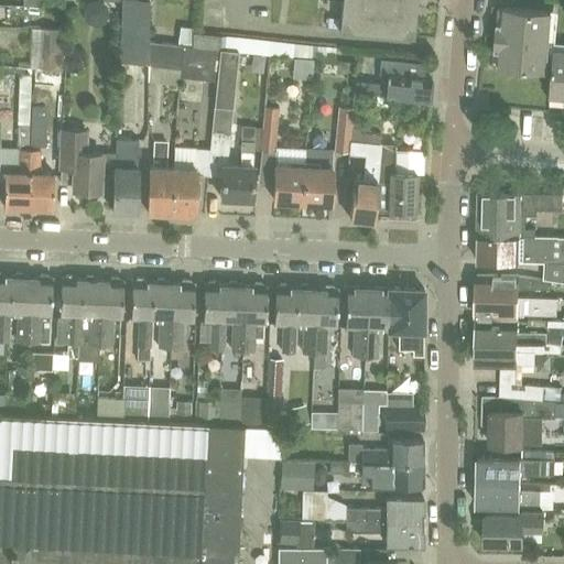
[(122,0),(120,62),(148,65),(149,41),(148,0),(122,0)]
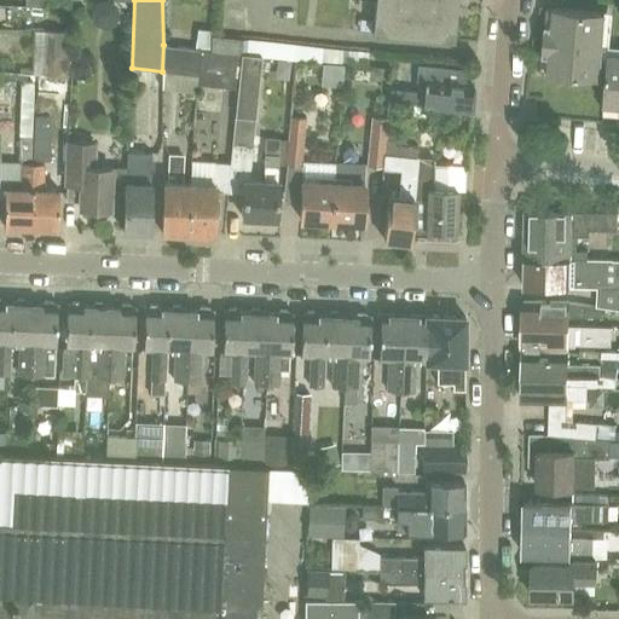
[(374,0),(372,33),(453,40),(457,0),(374,0)]
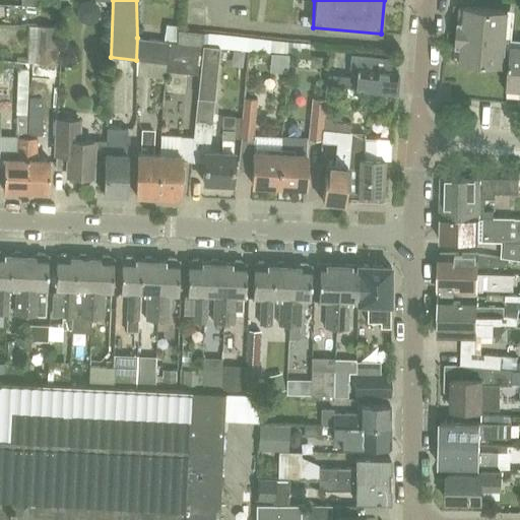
[(458,20),(455,46),(461,47),(460,61),(503,65),(505,49),(508,10),(481,7),(465,6),(464,20),(458,20)]
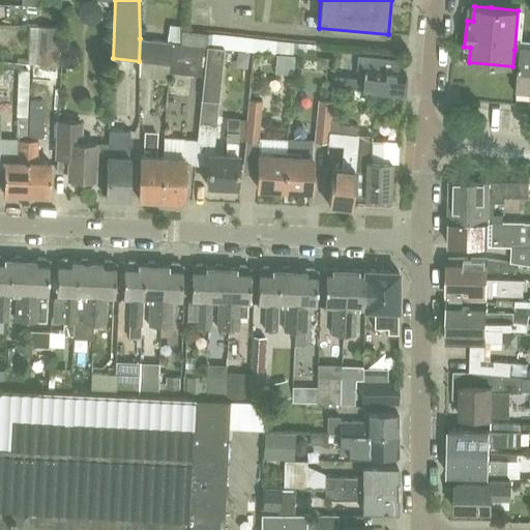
[(38,25),(28,24),(27,62),(58,65),(61,25),(38,25)]
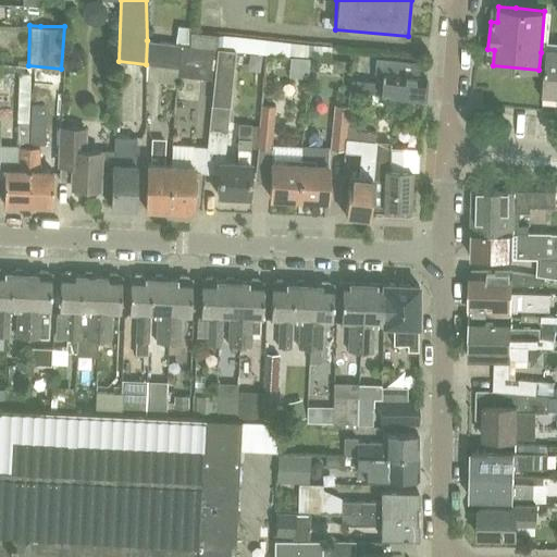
[(176,33),(175,44),(165,42),(150,40),(148,64),(183,67),(186,32),(187,26),(177,25),(176,33)]
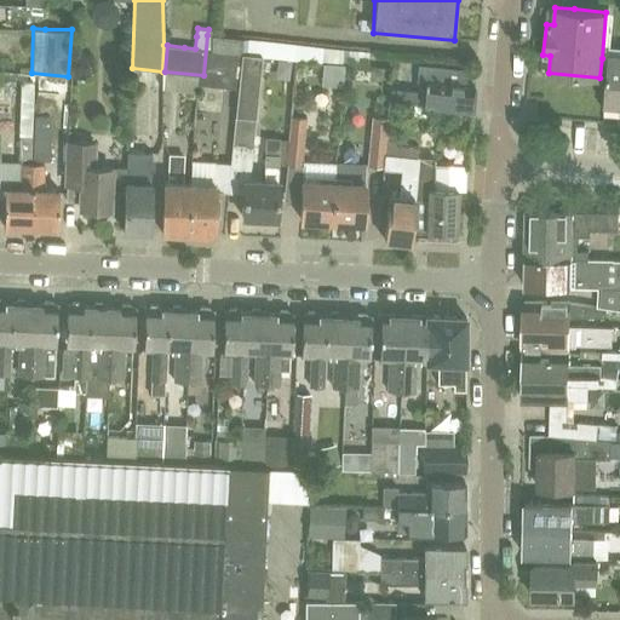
[(239,78),(241,53),(242,39),(207,35),(204,75),(202,85),(237,89),(239,78)]
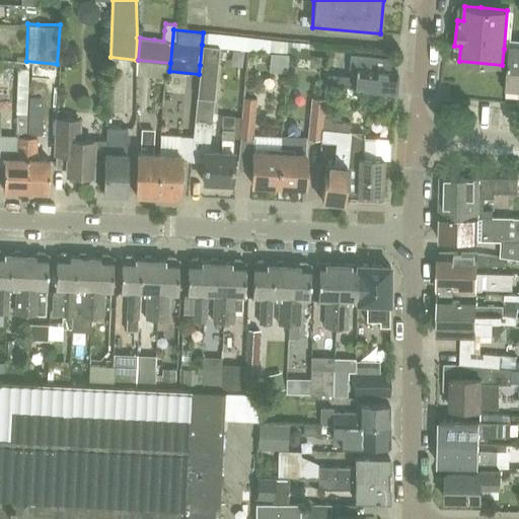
[(203,32),(202,45),(219,47),(307,55),(309,43),(203,32)]
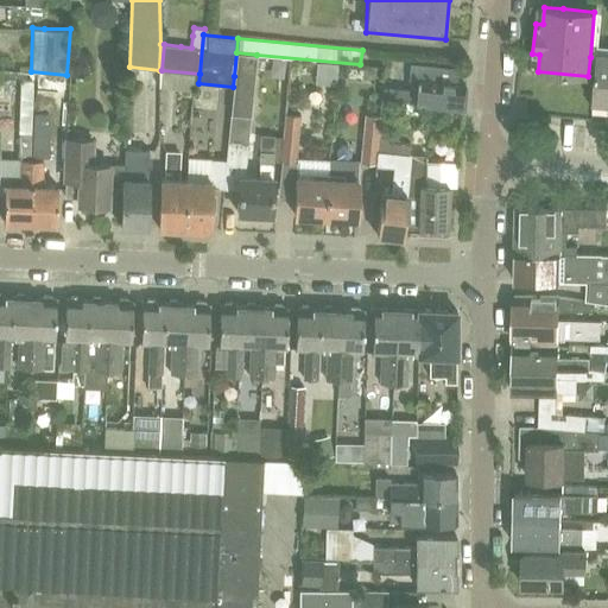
[(607,51),(597,51),(595,83),(593,102),(607,102),(607,51)]
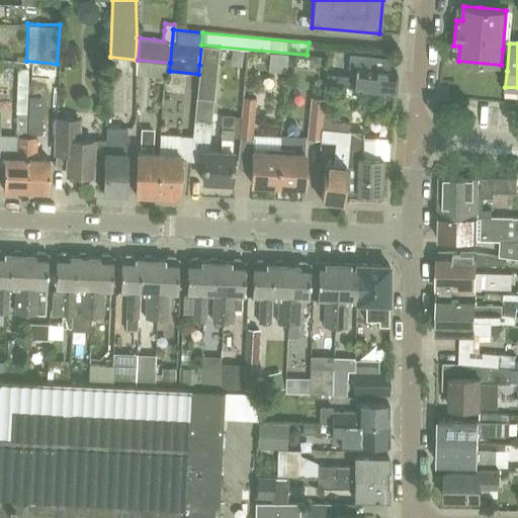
[(199,65),(198,74),(194,109),(198,109),(194,142),(206,144),(219,47),(201,45),(199,65)]
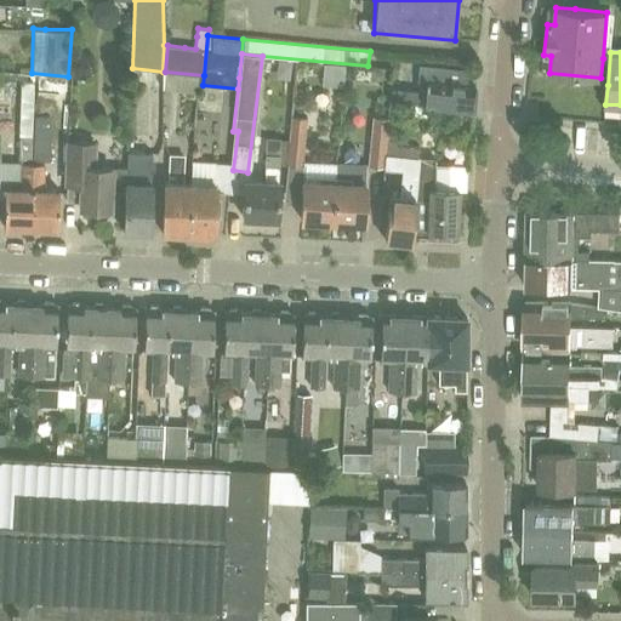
[(476,86),(446,83),(448,68),(417,64),(416,80),(423,81),(422,93),(391,90),(389,102),(414,103),(412,115),(428,117),(429,104),(454,107),(473,109),(476,86)]
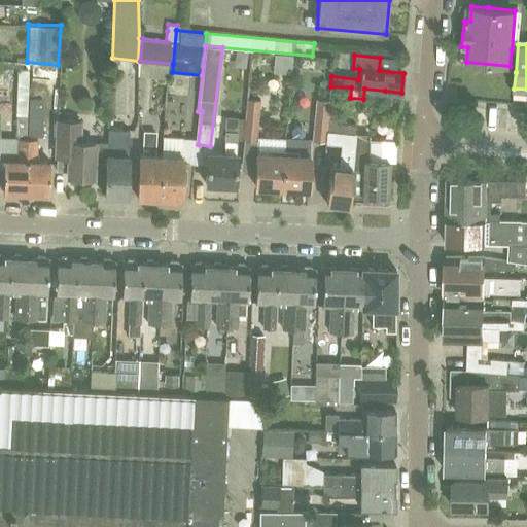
[(29,70),(18,70),(15,135),(27,135),(29,70)]
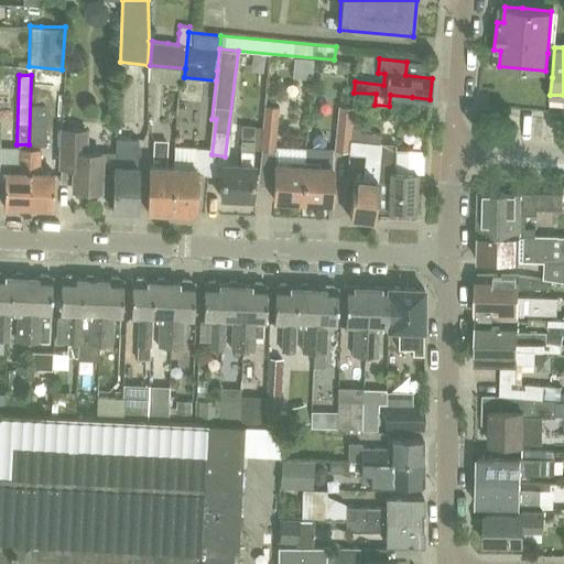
[(45,105),(31,105),(30,145),(45,145),(45,105)]
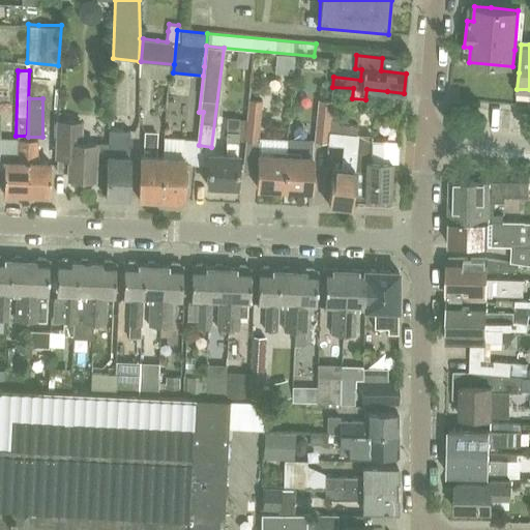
[(313,140),(327,141),(328,131),(329,115),(330,100),(316,99),(313,140)]
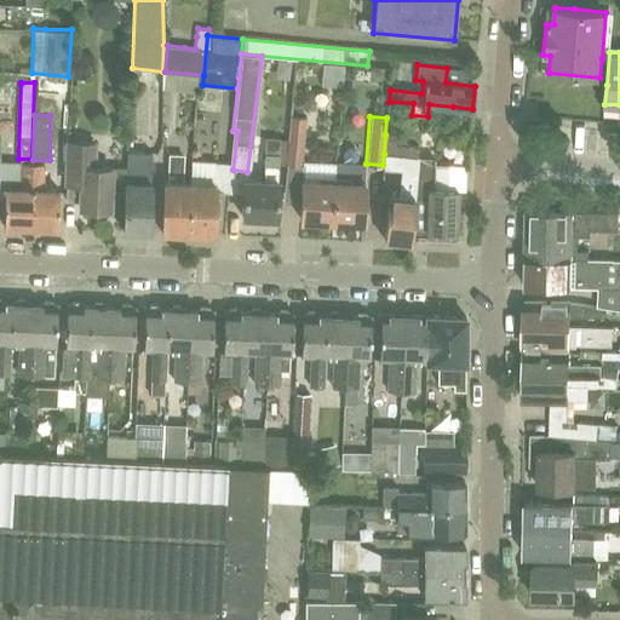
[(304,167),(305,160),(308,119),(291,118),(286,165),(304,167)]
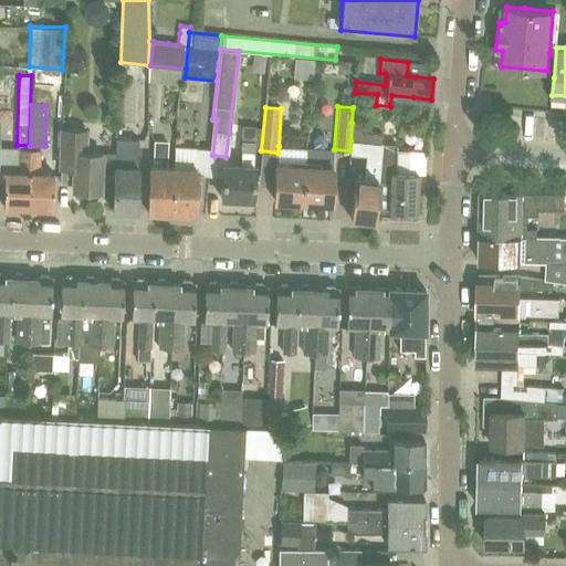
[(360,124),(352,123),(350,140),(368,142),(381,143),(383,135),(360,133),(360,124)]
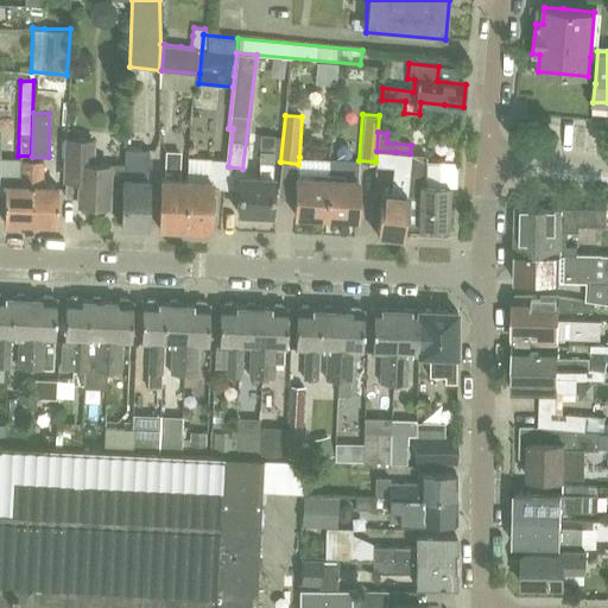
[(238,211),(267,214),(271,214),(274,134),(260,134),(260,151),(259,178),(240,177),(239,190),(238,211)]
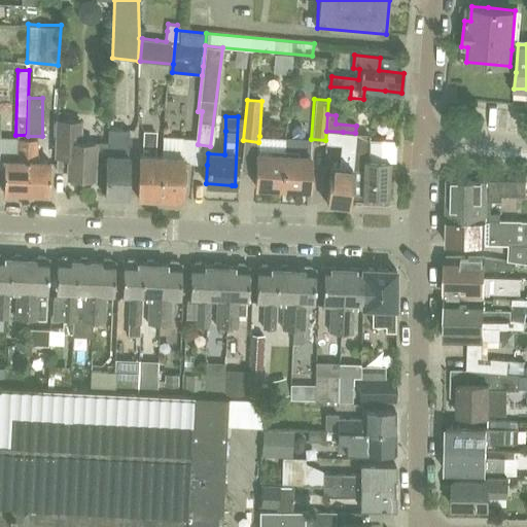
[(69,152),(68,171),(68,177),(93,178),(94,162),(95,142),(81,141),(82,120),(59,118),(58,140),(57,151),(69,152)]
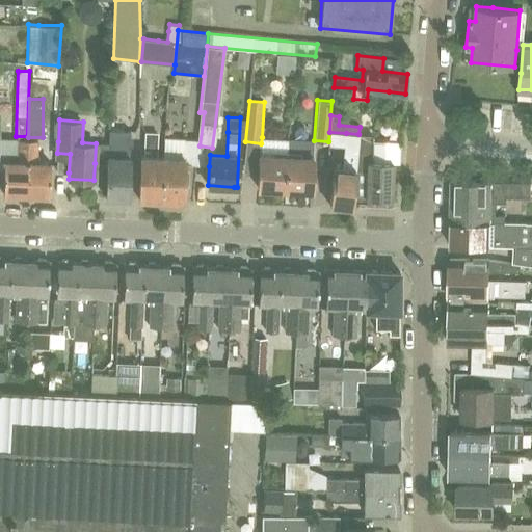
[(128,198),(128,182),(130,147),(130,131),(110,131),(108,131),(107,177),(105,197),(128,198)]
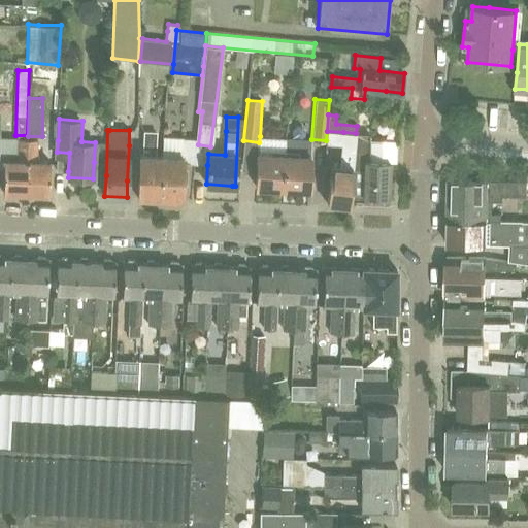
[(351,187),(353,169),(356,133),(343,132),(339,168),(330,167),(329,188),(327,204),(350,206),(351,187)]
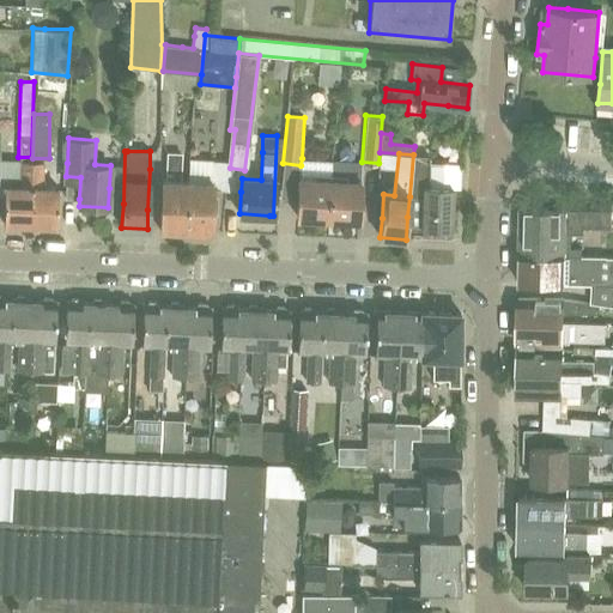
[(429,156),(413,155),(410,196),(423,199),(423,229),(451,230),(453,187),(460,188),(462,163),(429,161),(429,156)]
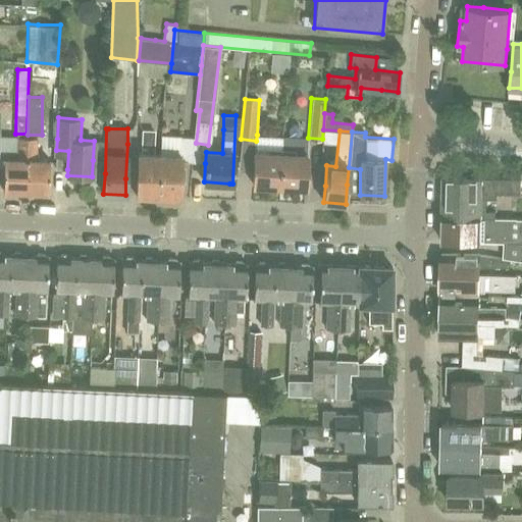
[(158,197),(159,155),(155,154),(156,145),(153,145),(153,133),(142,133),(141,154),(139,154),(137,196),(158,197)]
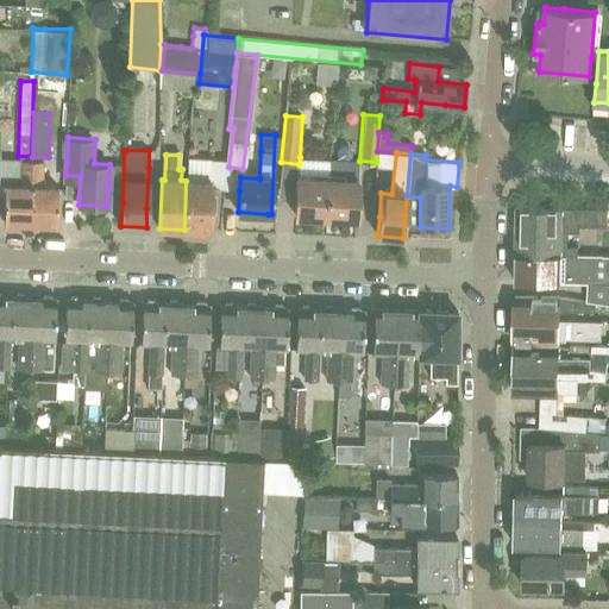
[(188,157),(186,181),(184,230),(209,231),(212,158),(188,157)]
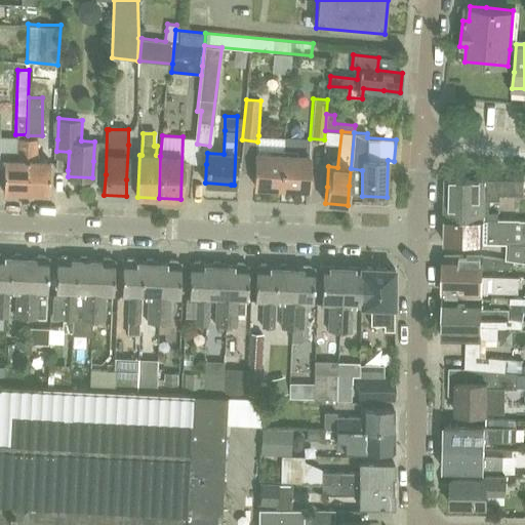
[(22,190),(26,191),(28,138),(18,138),(17,161),(4,160),(0,160),(0,167),(4,168),(3,174),(3,191),(22,192),(22,190)]
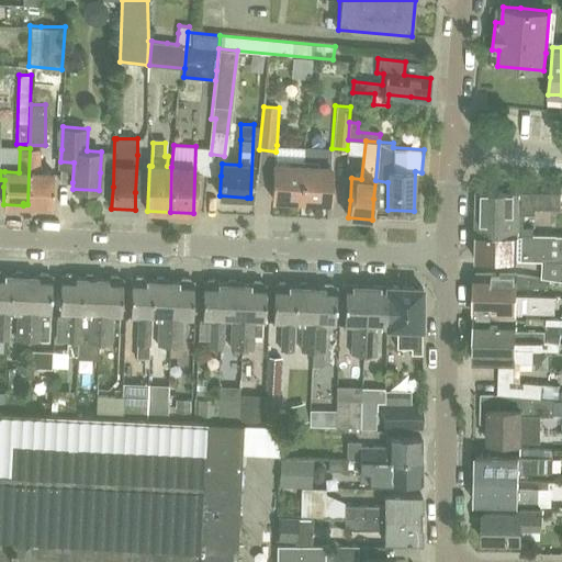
[(32,205),(52,206),(53,172),(38,171),(38,149),(30,148),(27,204),(32,204),(32,205)]
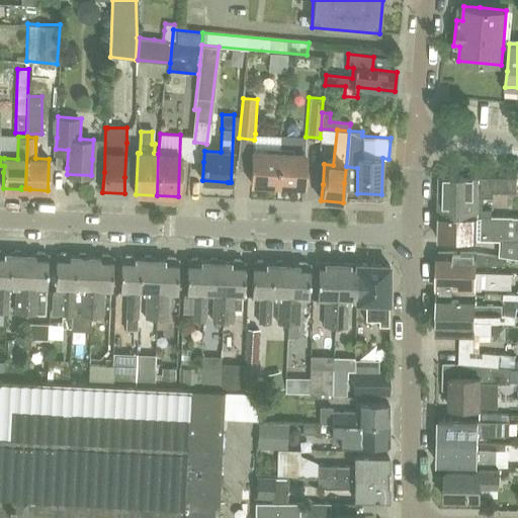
[(251,183),(277,184),(279,152),(253,151),(252,167),(251,183)]
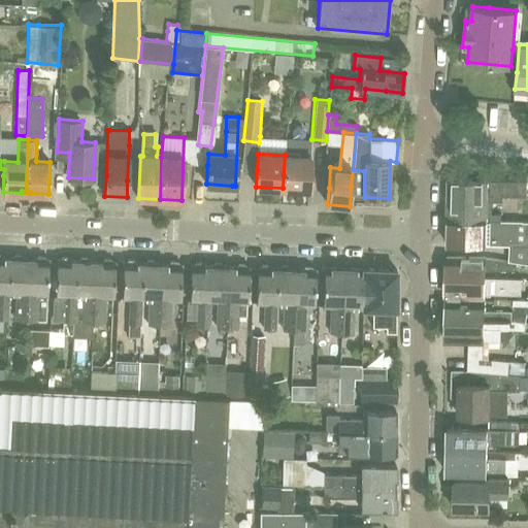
[(311,157),(285,155),(283,188),(309,189),(311,157)]
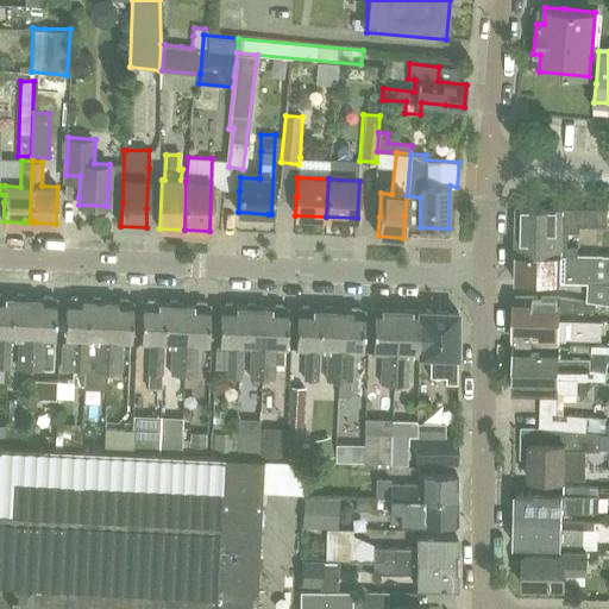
[(516,228),(569,230),(581,230),(581,225),(608,225),(608,207),(516,206),(516,228)]
